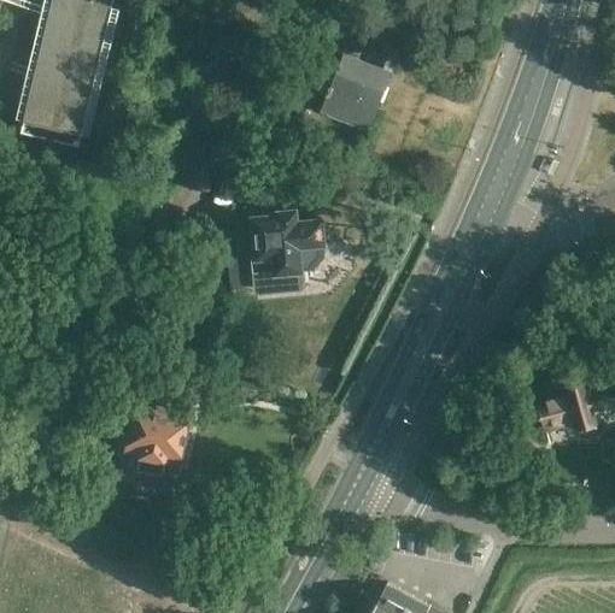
[(110,10),(100,7),(91,5),(81,3),(71,0),(51,0),(46,22),(104,35),(110,10)]
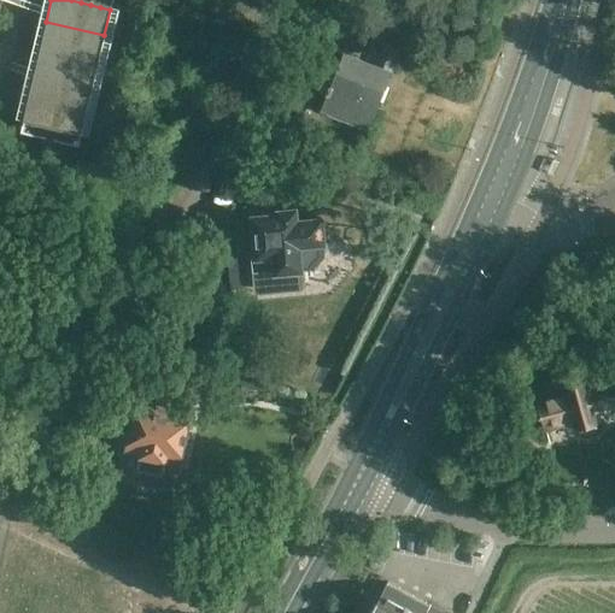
[(104,35),(46,22),(40,47),(98,60),(104,35)]
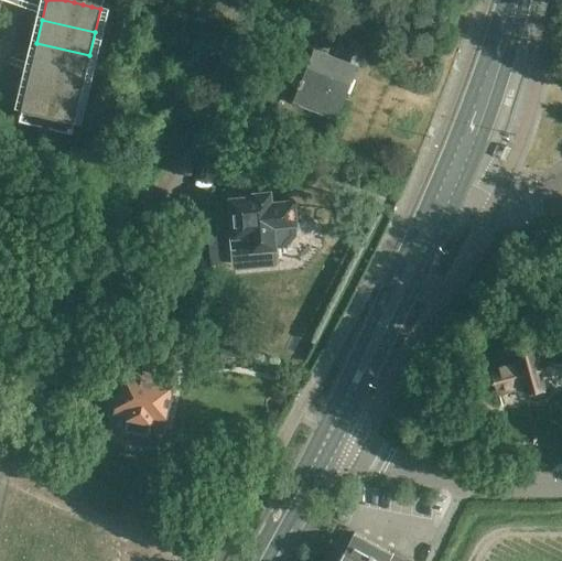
[(334,96),(342,98),(364,45),(349,39),(339,63),(312,52),(292,101),(325,116),(334,96)]
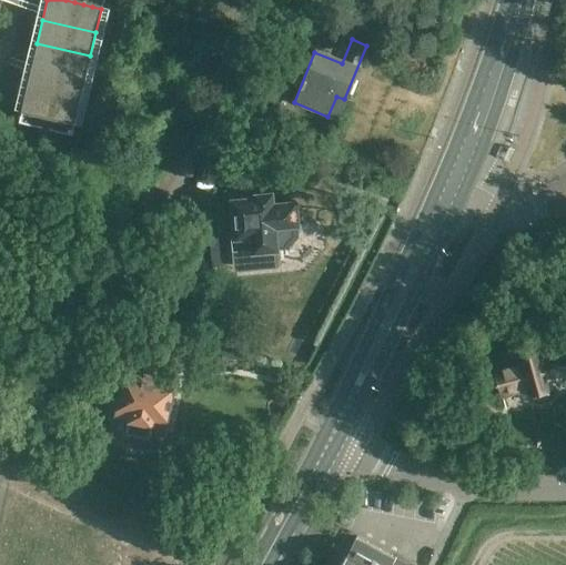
[(90,56),(37,43),(31,66),(84,79),(90,56)]
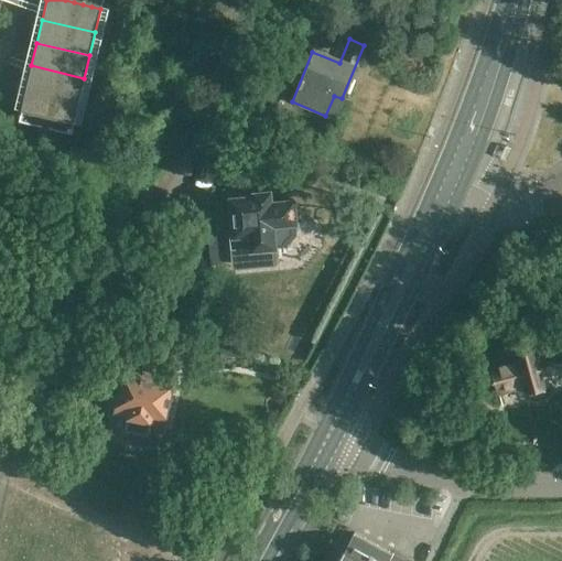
[(84,78),(31,65),(25,88),(78,101),(84,78)]
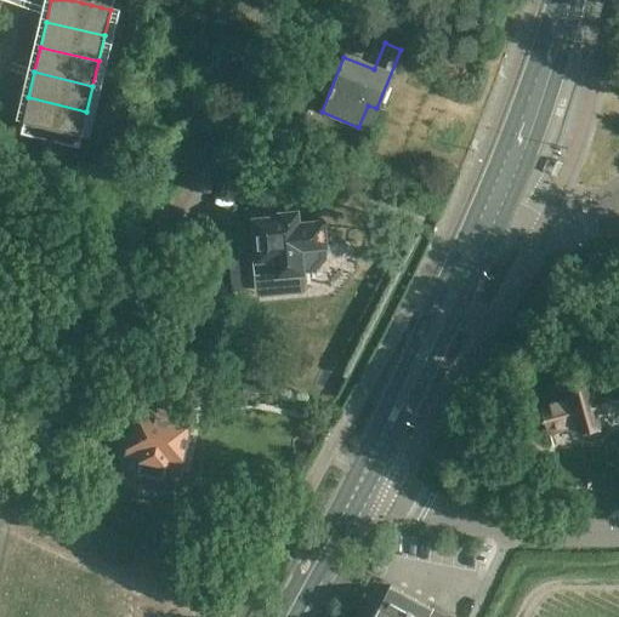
[(86,112),(28,97),(22,124),(32,126),(43,129),(52,131),(62,133),(72,136),(80,137),(86,112)]
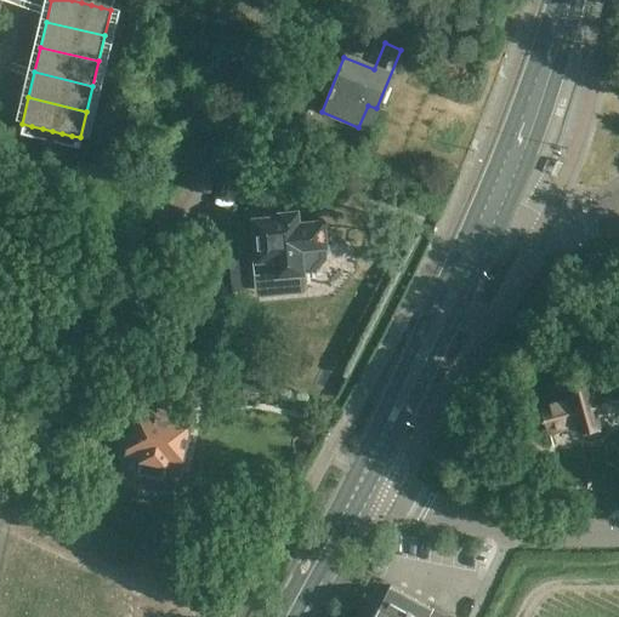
[(32,126),(22,124),(18,137),(29,140),(32,126)]
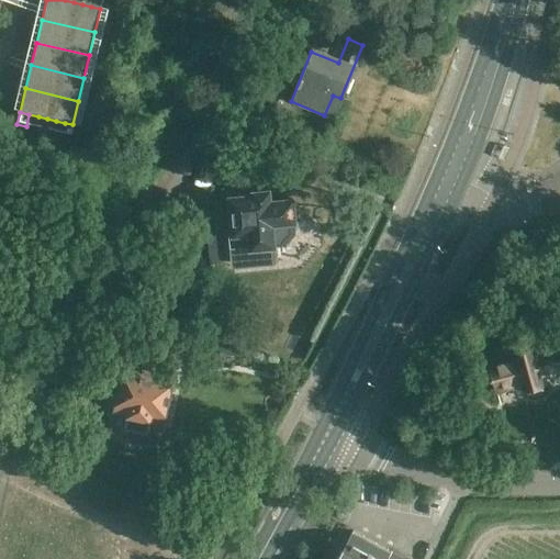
[(38,116),(29,114),(26,126),(35,129),(38,116)]
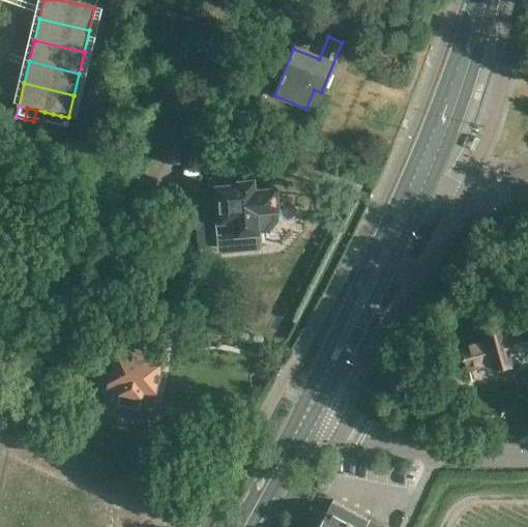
[(45,112),(36,110),(33,121),(41,123),(45,112)]
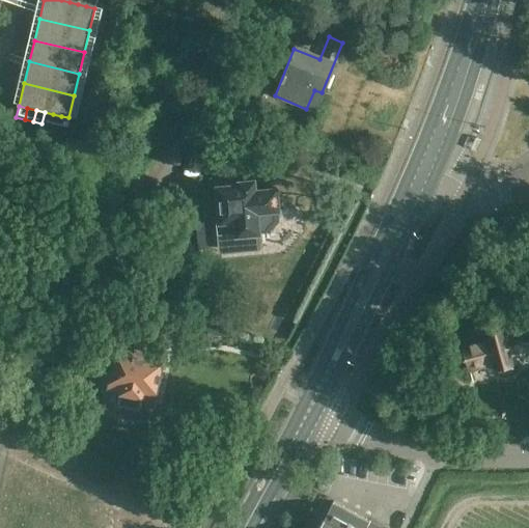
[(53,114),(45,112),(42,123),(50,124),(53,114)]
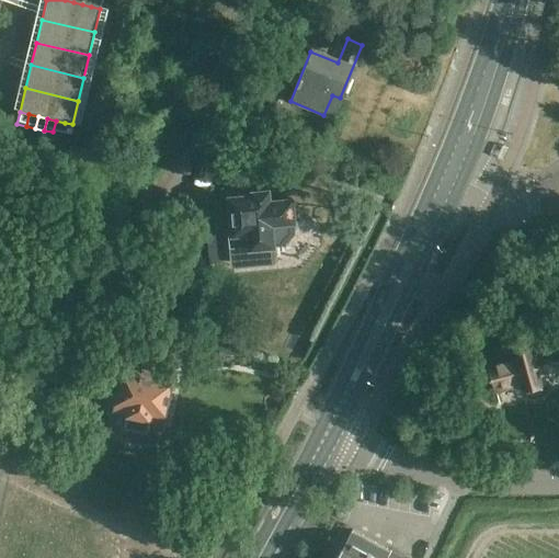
[(65,123),(56,121),(53,132),(61,134),(65,123)]
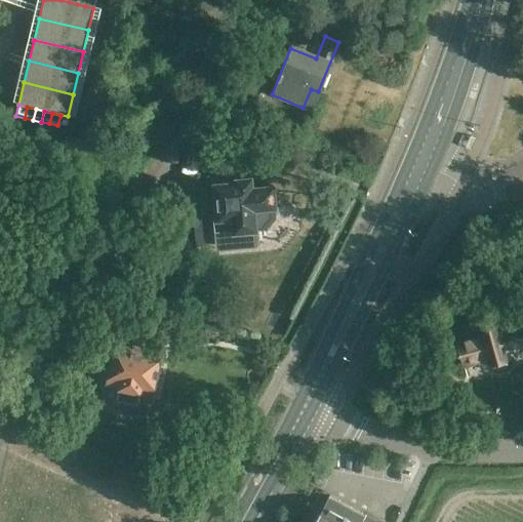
[(68,116),(61,115),(57,125),(65,127),(68,116)]
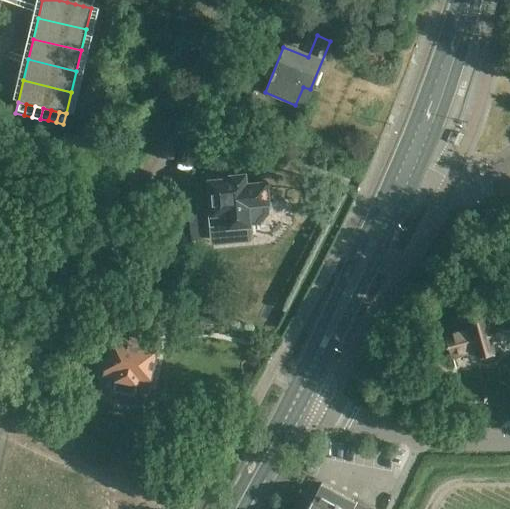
[(249,224),(260,223),(264,213),(263,203),(266,203),(264,183),(252,185),(251,176),(243,177),(243,175),(229,176),(229,180),(208,181),(210,214),(206,215),(207,228),(227,226),(227,229),(250,227),(249,224)]
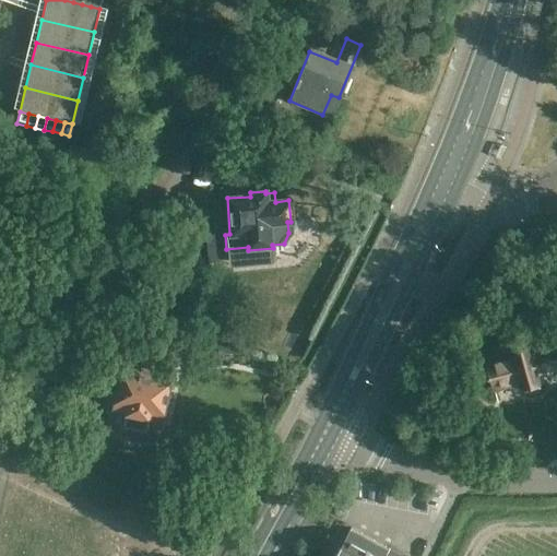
[(212,236),(198,237),(201,268),(215,267),(212,236)]
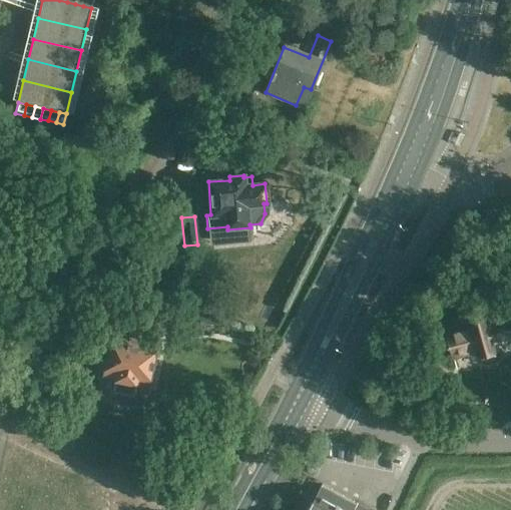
[(510,342),(510,317),(488,324),(486,318),(466,323),(468,329),(445,336),(451,359),(475,352),(476,358),(496,353),(494,347),(510,342)]
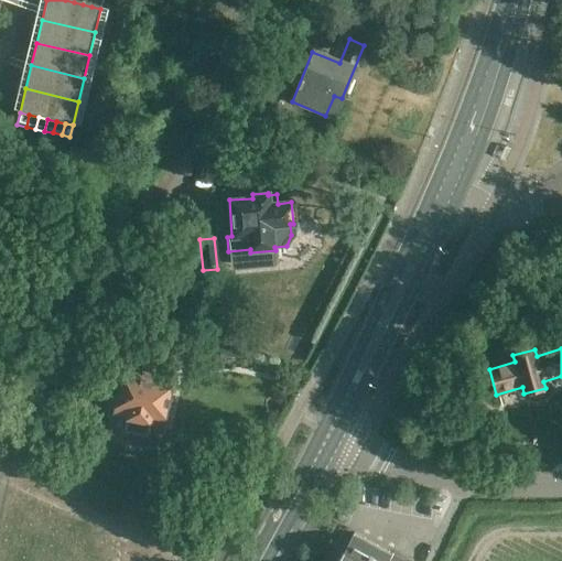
[(149,422),(163,425),(173,378),(106,363),(101,380),(119,384),(112,414),(127,418),(123,433),(146,438),(149,422)]
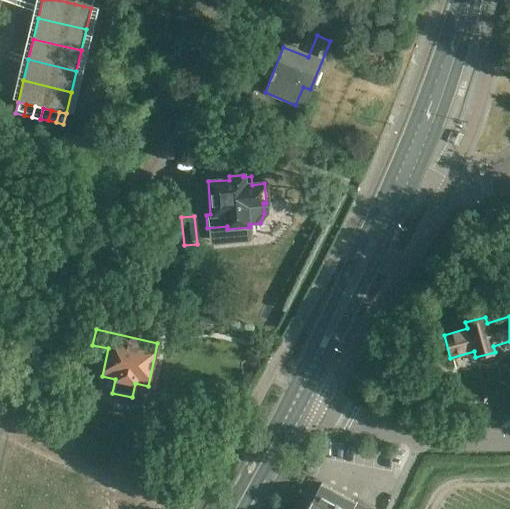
[(358,508),(354,506),(355,505),(319,486),(306,508),(358,508)]
